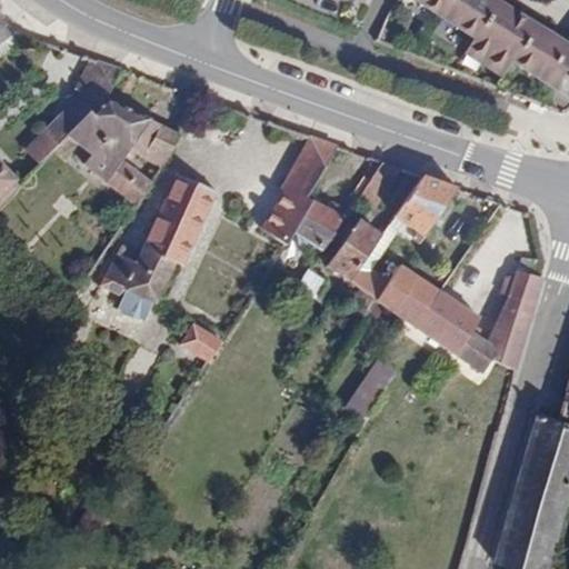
[(568,46),(496,0),(413,0),(475,39),(470,49),(507,73),(513,63),(568,99),(568,46)]
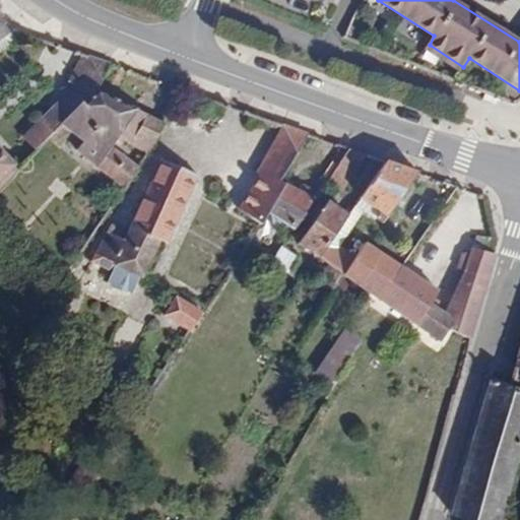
[(0,51),(23,35),(9,28),(0,16),(0,51)]
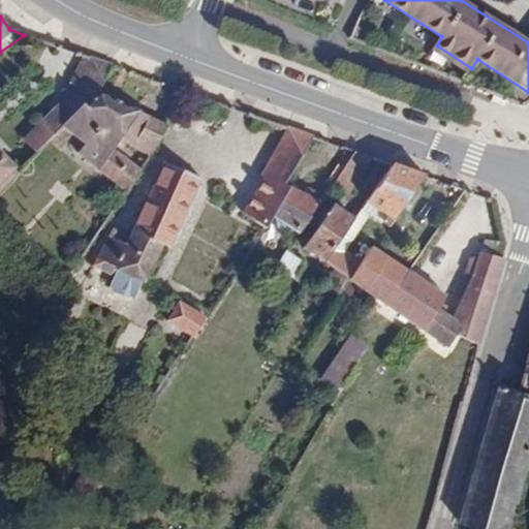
[(467,73),(471,68),(437,45),(433,52),(467,73)]
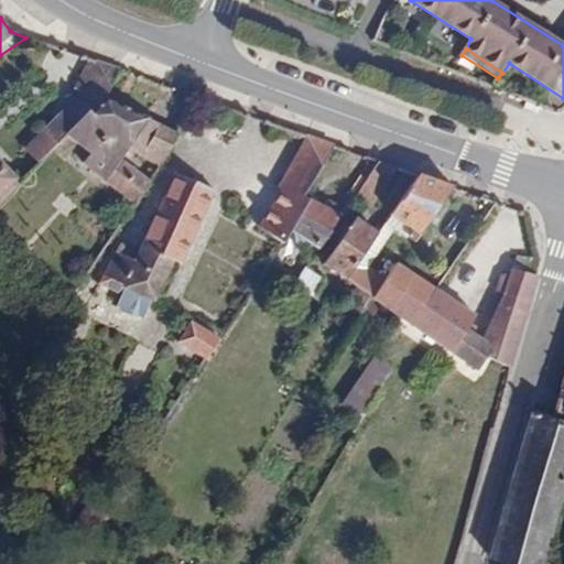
[(106,98),(121,71),(91,60),(74,89),(80,94),(44,130),(58,144),(89,112),(93,116),(106,98)]
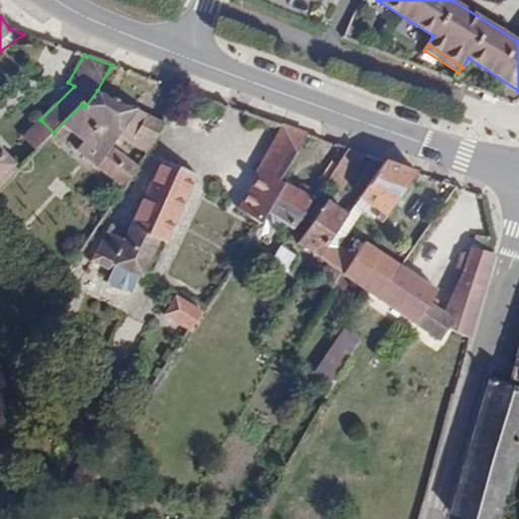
[(148,153),(165,124),(97,90),(85,106),(82,103),(54,133),(48,139),(59,146),(70,132),(84,143),(76,152),(124,191),(138,167),(112,147),(117,139),(148,153)]
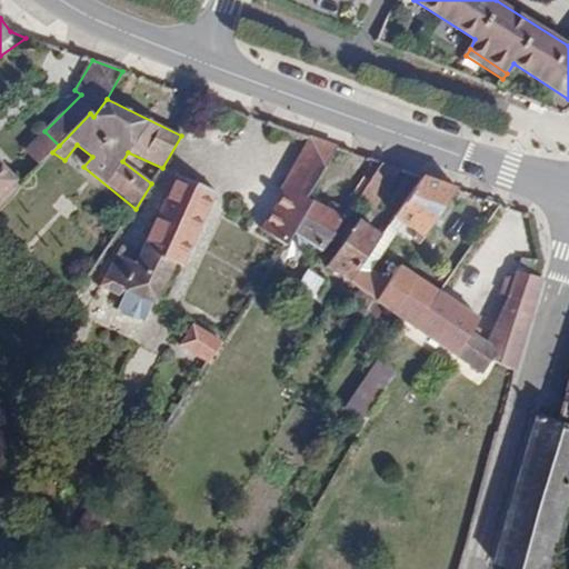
[(292,233),(311,203),(305,200),(336,148),(309,138),(280,189),(283,190),(259,228),(283,247),(292,233)]
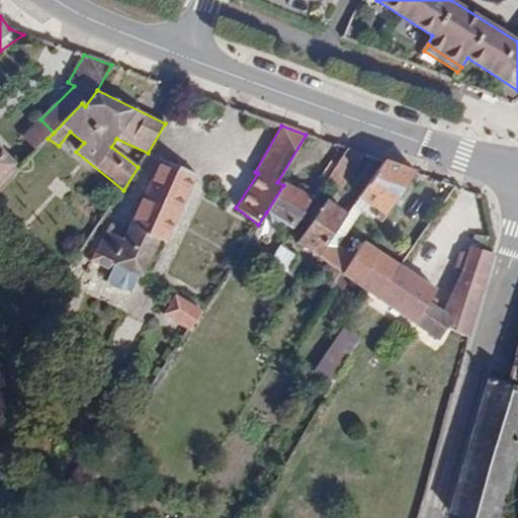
[(340,192),(365,156),(346,150),(325,182),(340,192)]
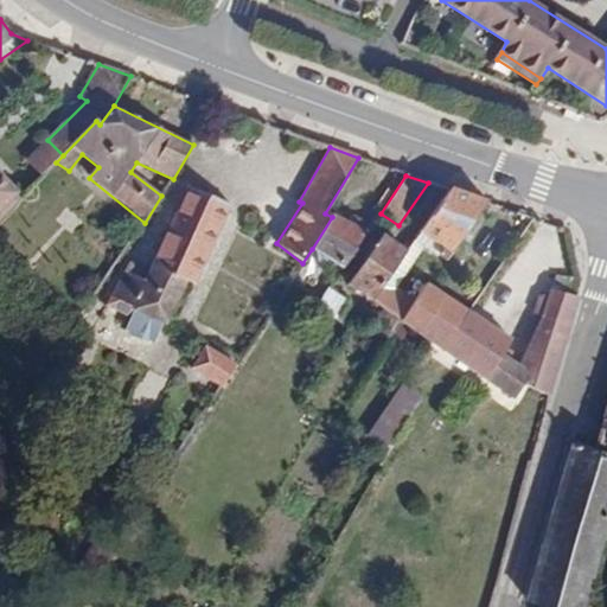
[(0,218),(19,200),(0,179),(0,218)]
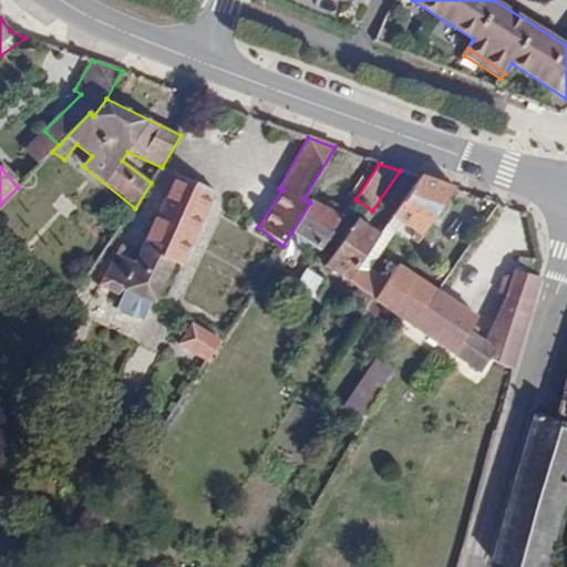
[(182,266),(215,193),(175,175),(135,264),(116,255),(100,288),(122,299),(125,292),(154,306),(174,263),(182,266)]
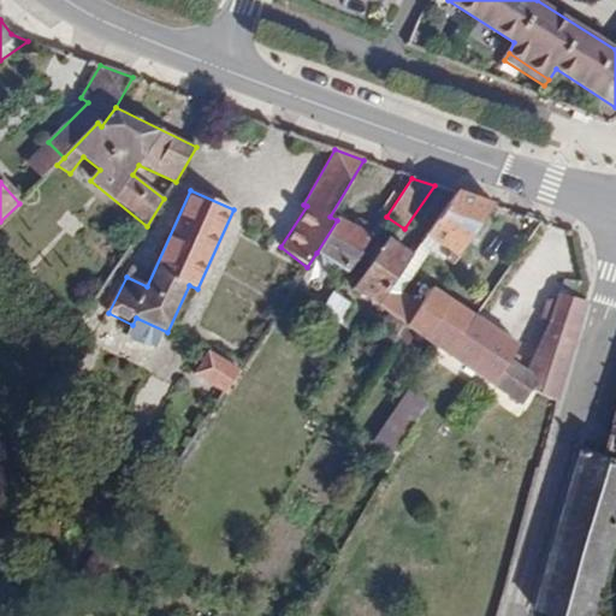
[(456,259),(495,207),(456,194),(426,237),(456,259)]
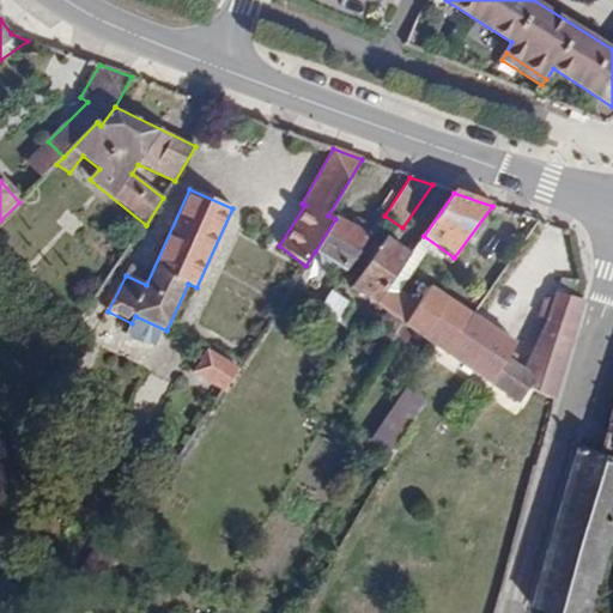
[(347,273),(375,231),(354,220),(351,226),(335,219),(315,252),(347,273)]
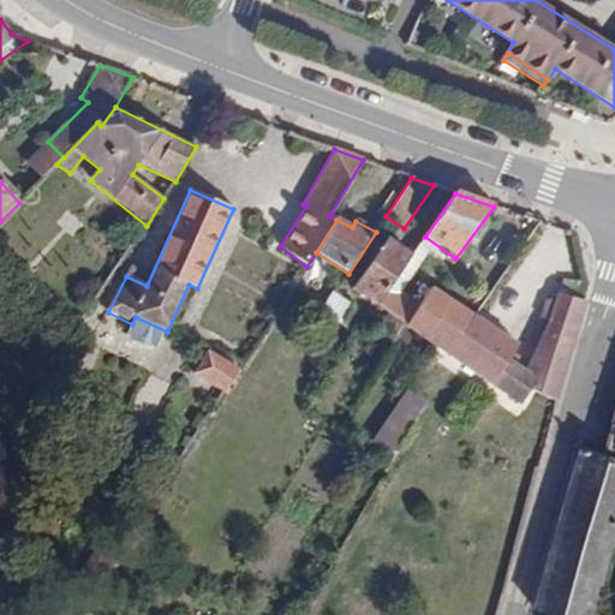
[(390,285),(412,256),(388,238),(352,290),(376,305),(390,285)]
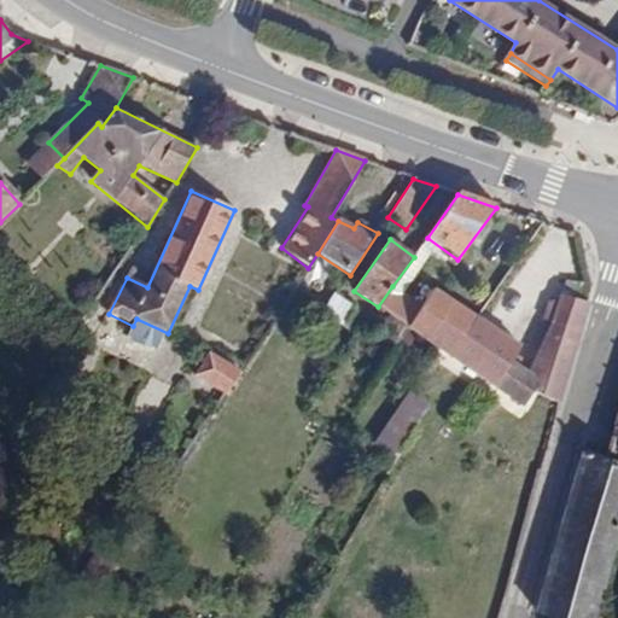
[(512,361),(522,348),(476,316),(467,310),(438,350),(523,407),(534,391),(559,406),(588,303),(586,302),(587,287),(566,284),(563,297),(559,296),(552,324),(529,373),(512,361)]
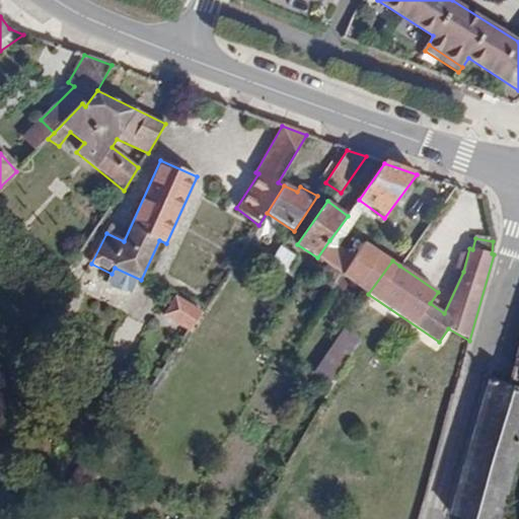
[(368,294),(392,261),(364,242),(354,257),(329,240),(317,257),(326,265),(341,275),(368,294)]
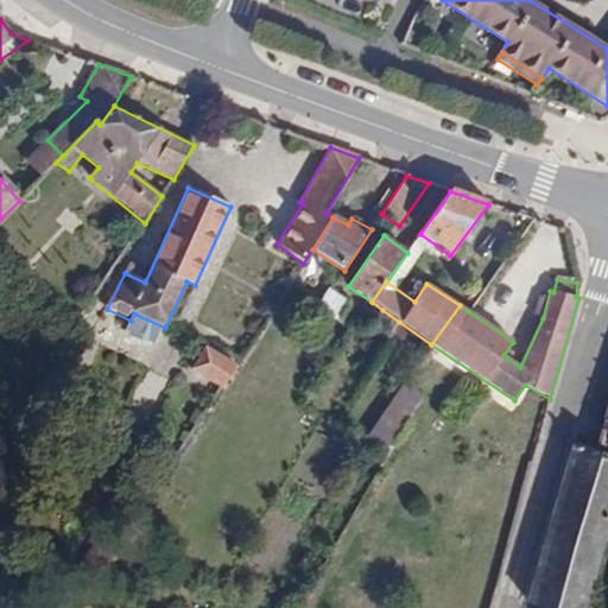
[(339,321),(350,303),(331,290),(320,310),(339,321)]
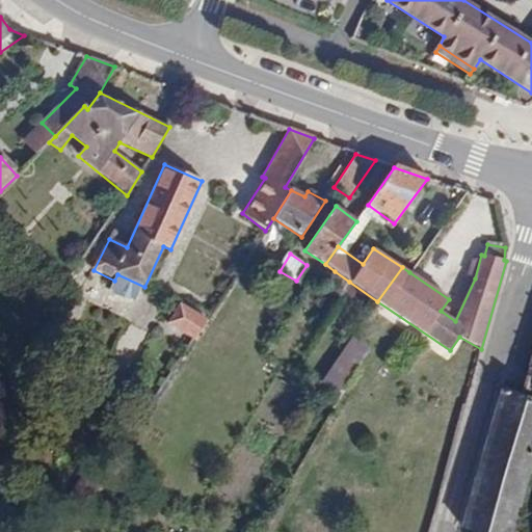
[(340,299),(349,282),(335,271),(324,288),(340,299)]
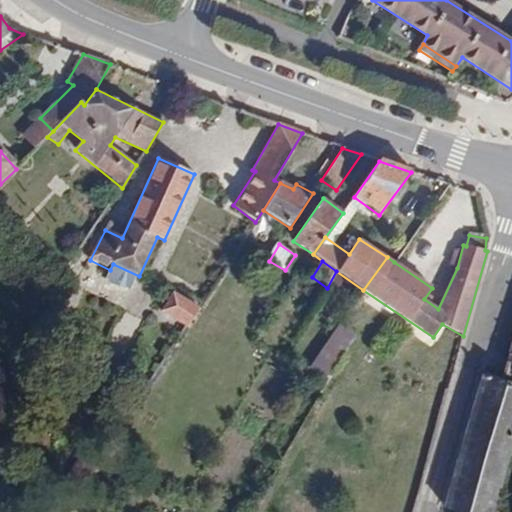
[(187,328),(199,309),(174,292),(161,312),(187,328)]
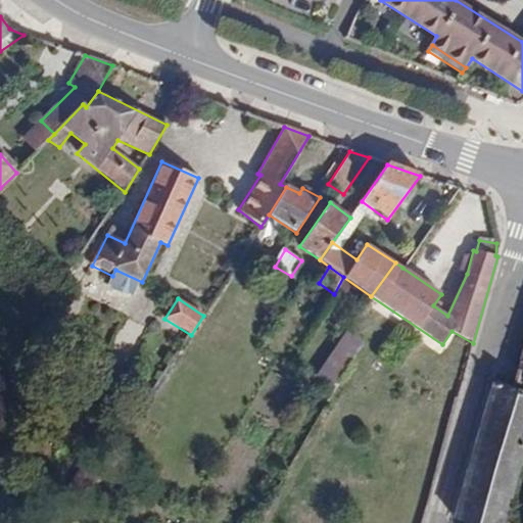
[(333,386),(363,340),(347,331),(340,342),(315,377),(333,386)]
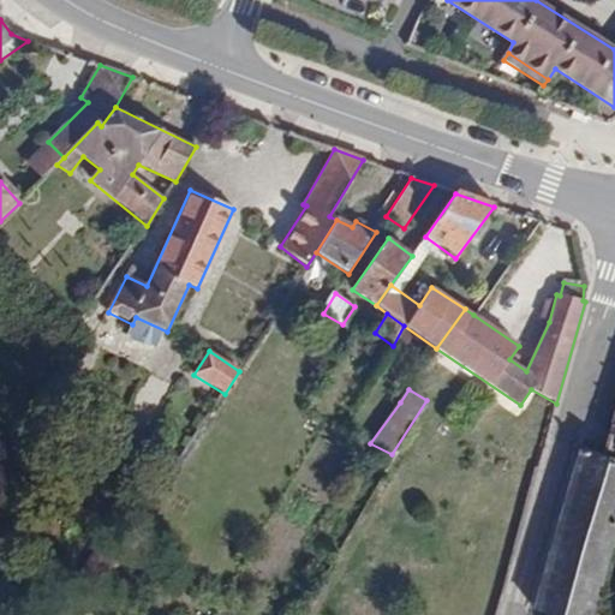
[(614,460),(614,425),(610,425),(601,457),(614,461),(614,460)]
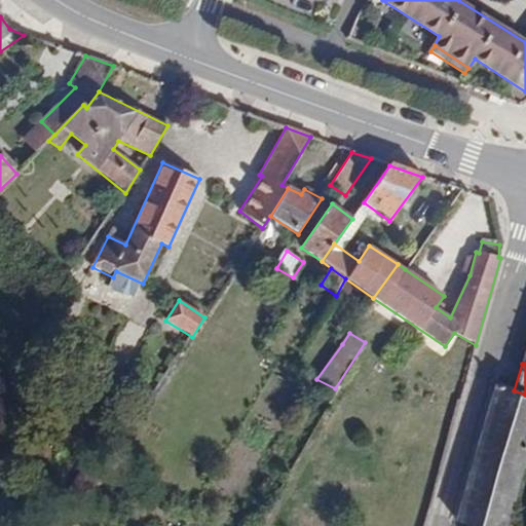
[(503,525),(505,523),(525,453),(525,395),(514,390),(499,384),(495,382),(458,522),(459,523),(467,525),(503,525)]
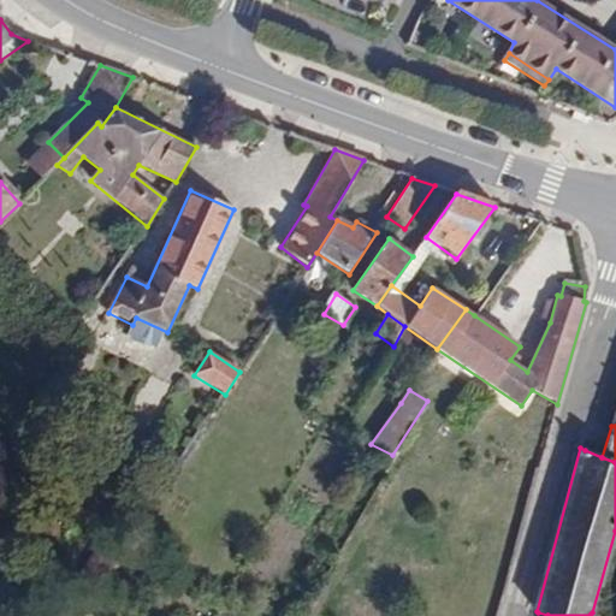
All buildings are outlined.
